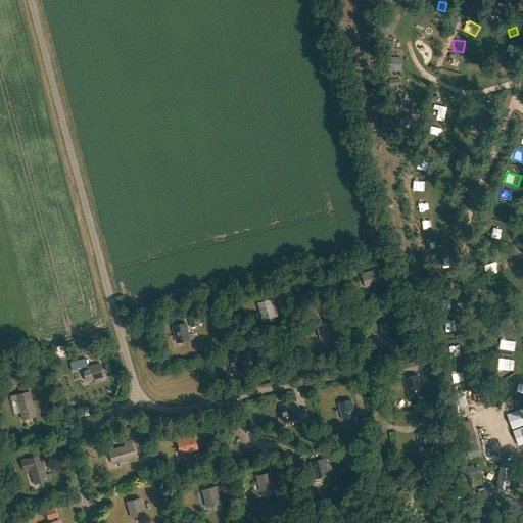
[(507,221),(509,214),(495,209),(493,218),(507,221)]
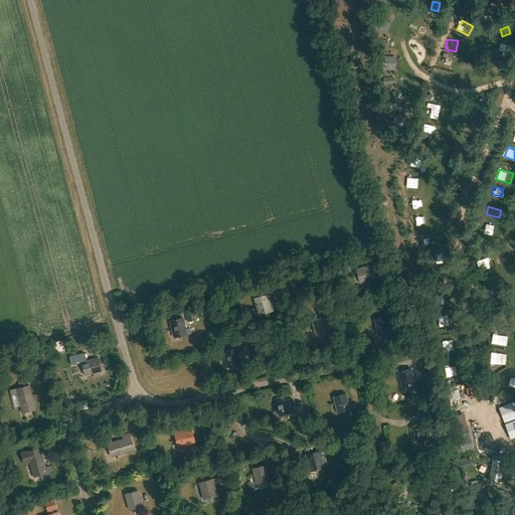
[(484,226),(483,233),(493,235),(495,223),(487,222),(487,227),(484,226)]
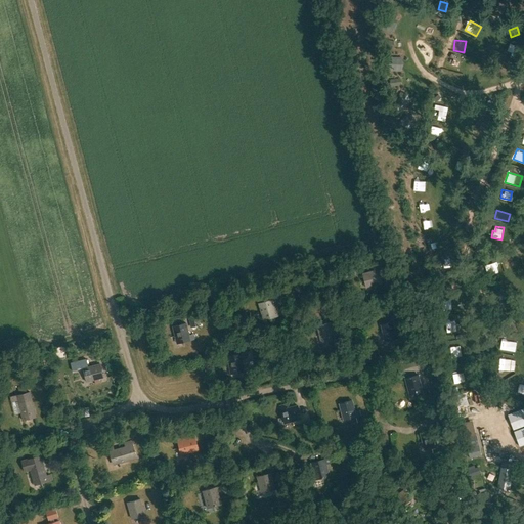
[(511,269),(522,269),(522,258),(511,258),(511,269)]
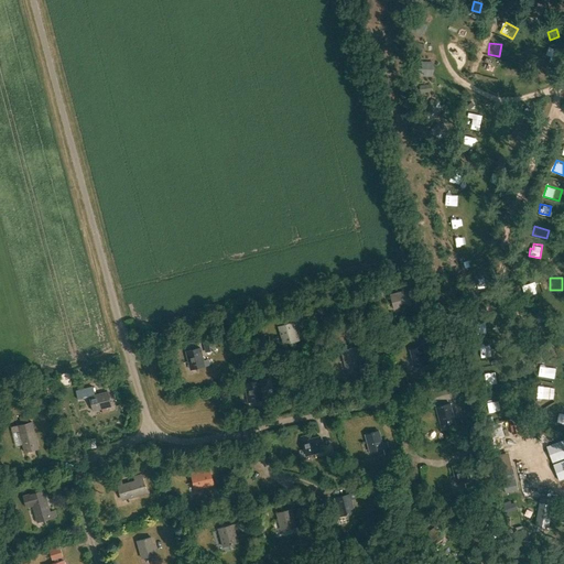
[(399,293),(387,296),(391,310),(409,304),(403,286),(398,289),(399,293)]
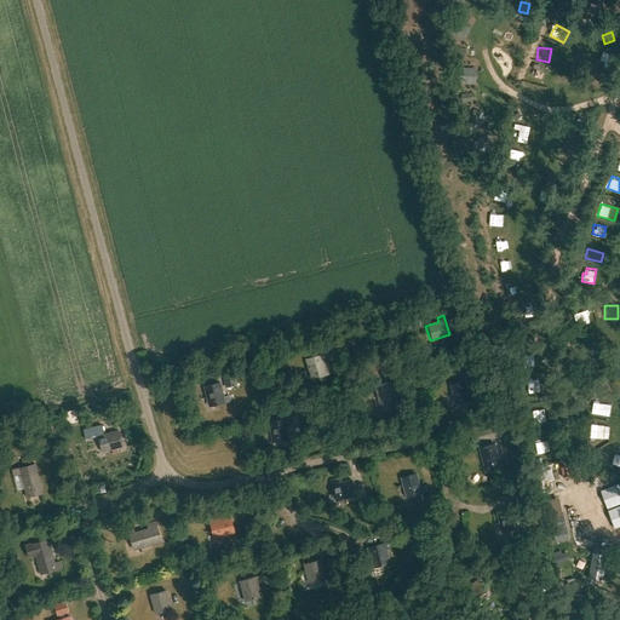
[(528,355),(528,366),(540,366),(539,354),(528,355)]
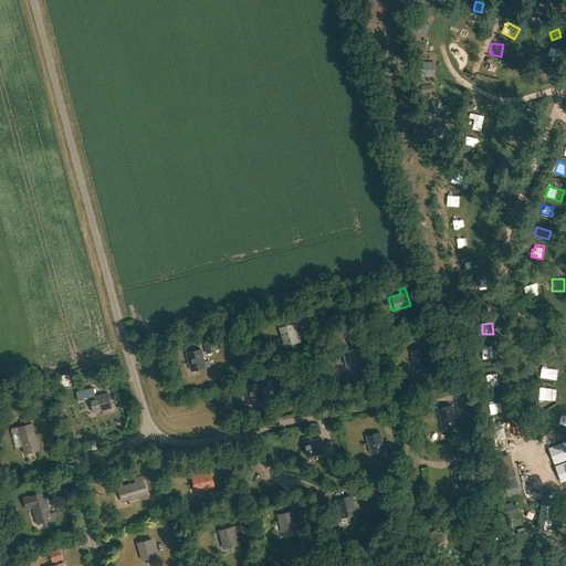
[(297,332),(295,326),(278,332),(283,349),(296,345),(292,333),(297,332)]
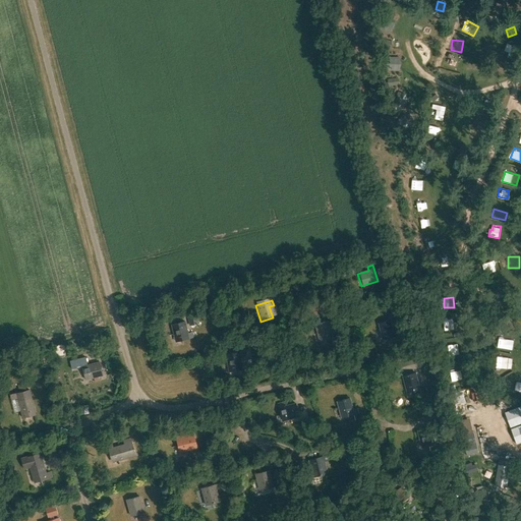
[(189,316),(191,326),(197,325),(199,324),(196,311),(188,313),(189,316)]
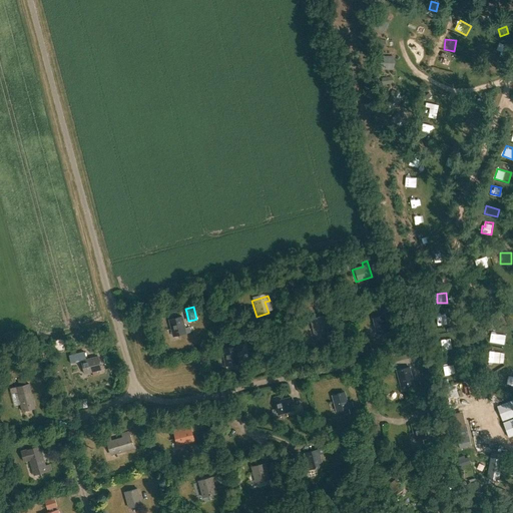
[(386,328),(383,317),(371,320),(376,336),(392,331),(391,326),(386,328)]
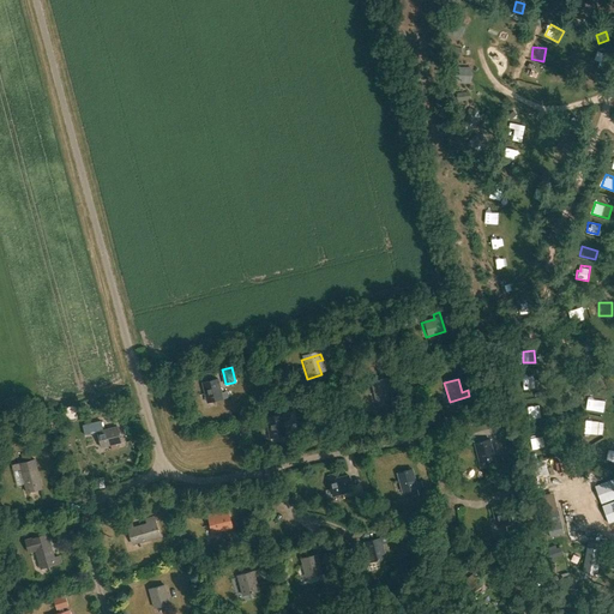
[(206,404),(227,399),(224,393),(220,395),(216,380),(200,385),(206,404)]
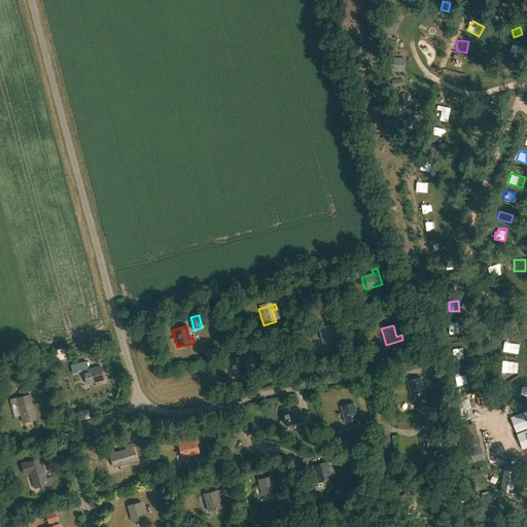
[(334,339),(330,326),(317,329),(322,347),(340,342),(338,338),(334,339)]
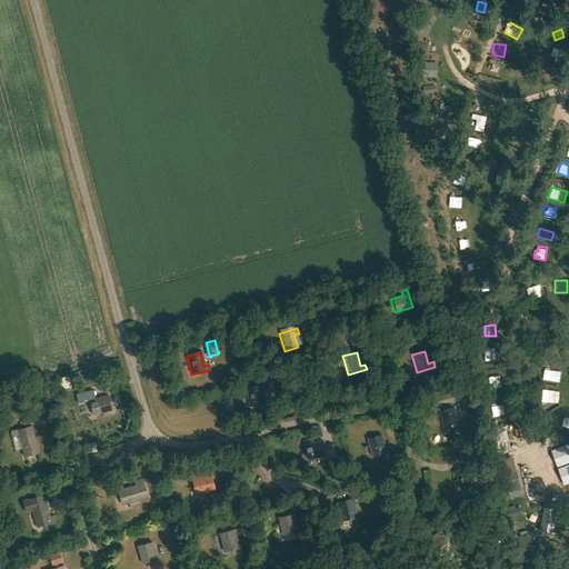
[(447,370),(443,377),(446,377),(449,379),(451,380),(456,373),(447,369),(447,370)]
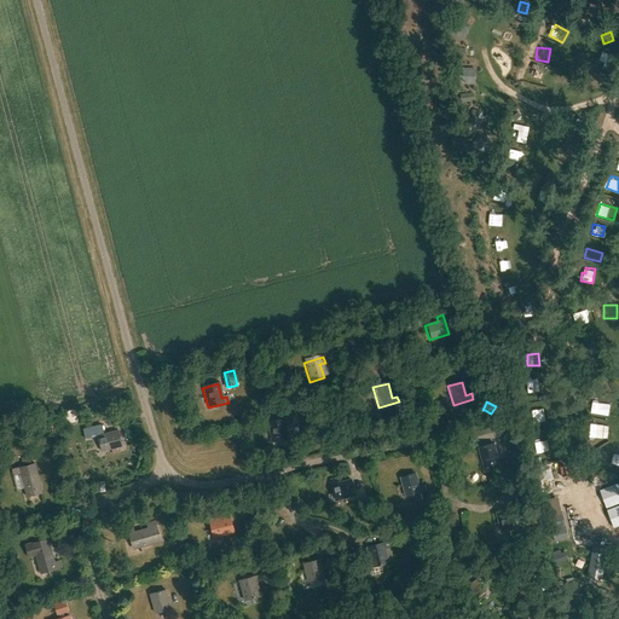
[(590,426),(608,427),(608,414),(590,414),(590,426)]
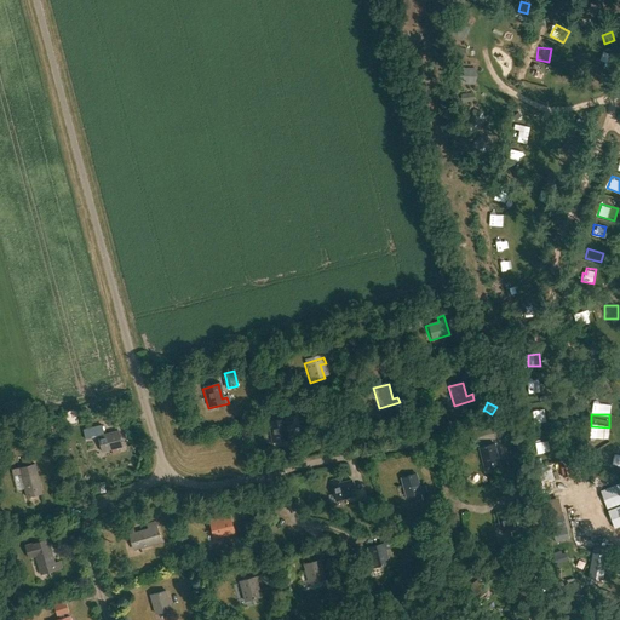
[(268,423),(271,443),(287,441),(285,426),(290,425),(288,419),(268,423)]
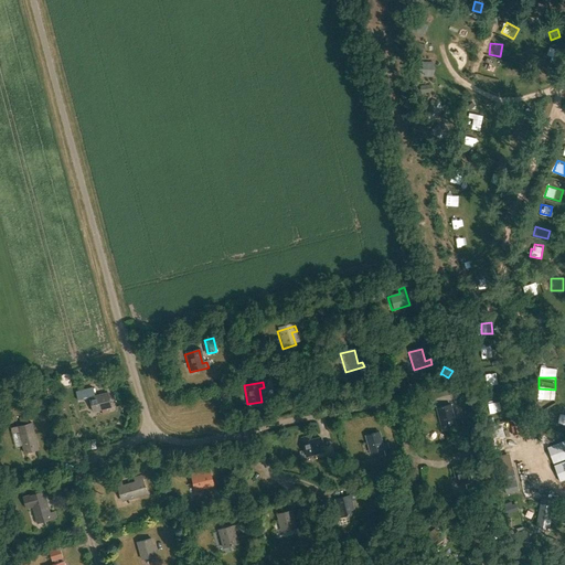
[(87,394),(92,413),(110,408),(107,394),(94,397),(93,393),(87,394)]
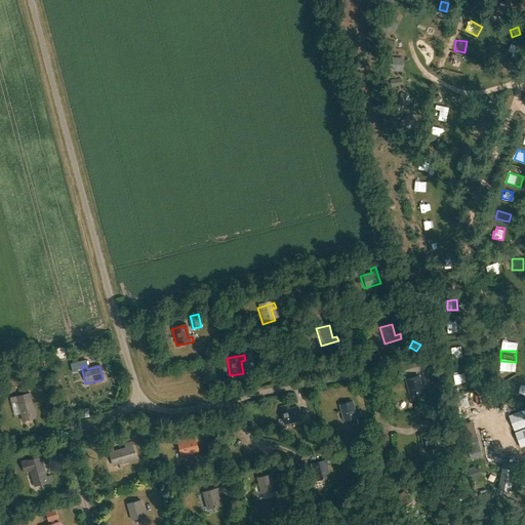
[(410,396),(421,393),(417,376),(405,379),(410,396)]
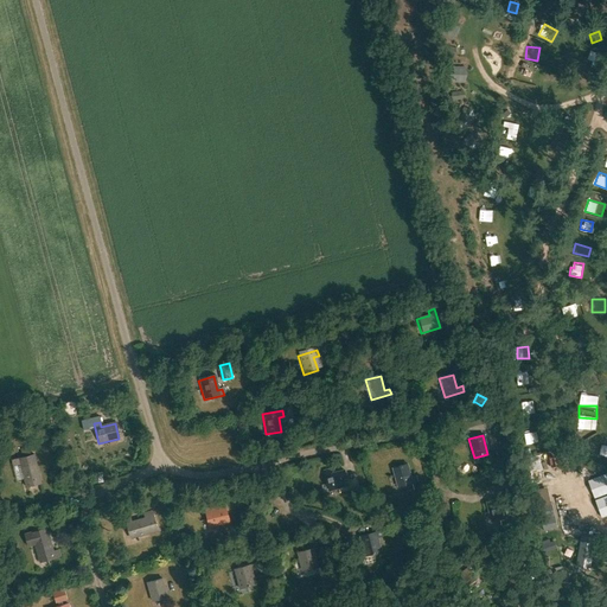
[(18,458),(24,481),(26,487),(40,484),(33,454),(18,458)]
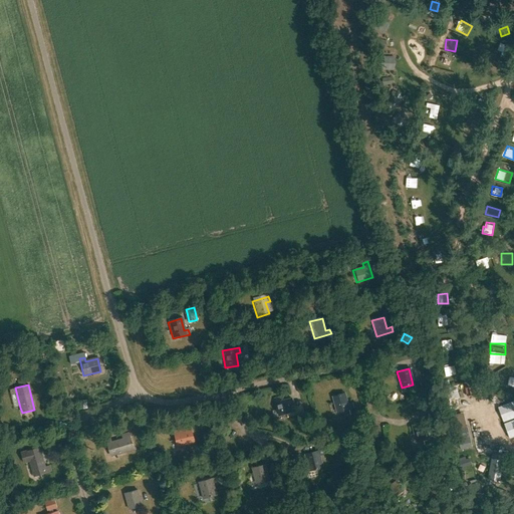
[(336,413),(348,410),(354,408),(352,403),(346,405),(343,394),(332,397),(336,413)]
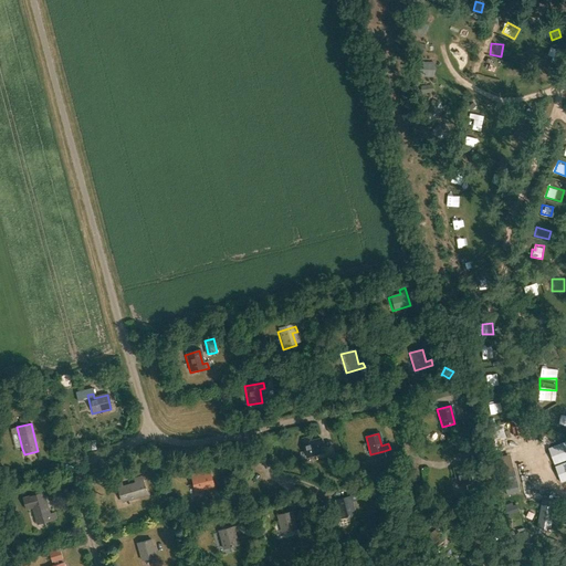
[(306,458),(325,452),(321,439),(308,442),(306,438),(302,439),(306,458)]
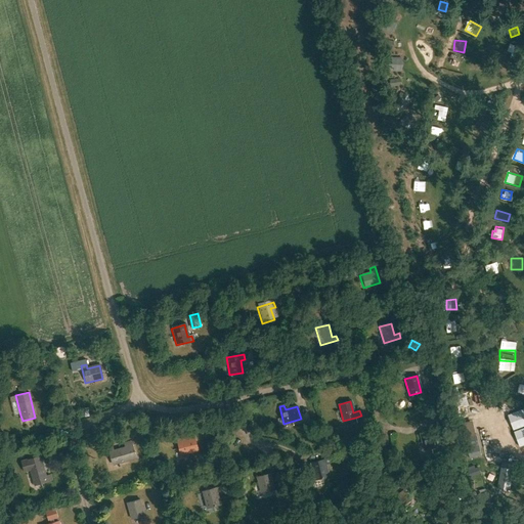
[(523,426),(523,408),(521,410),(508,415),(513,430),(523,426)]
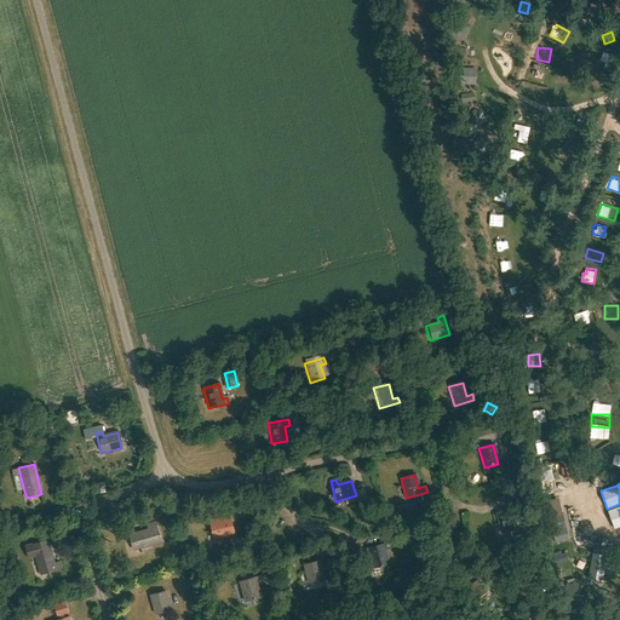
[(619,505),(608,511),(614,529),(619,526),(619,505)]
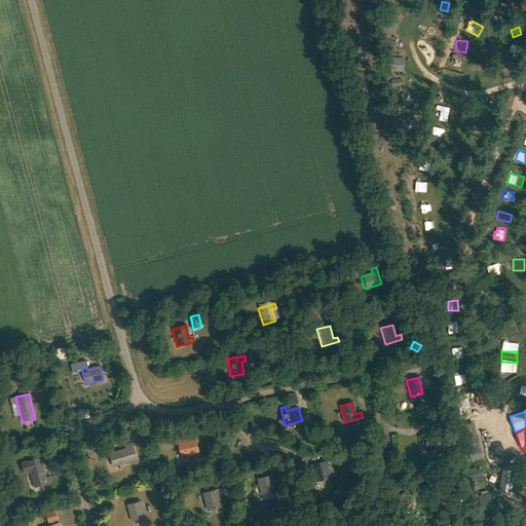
[(426,451),(439,448),(435,433),(422,436),(426,451)]
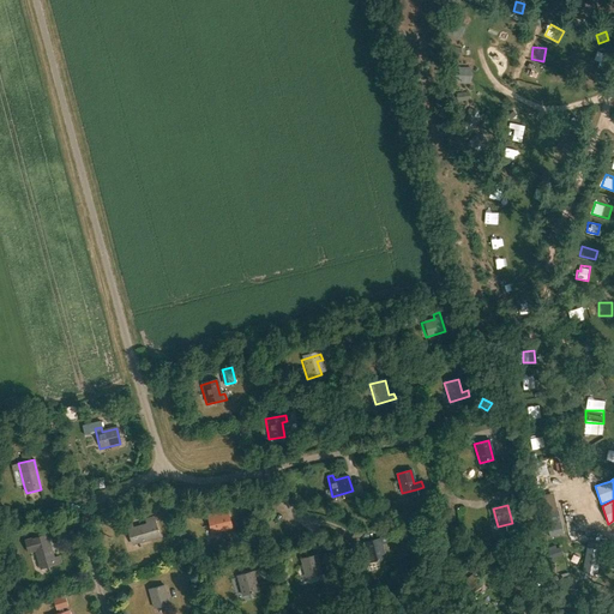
[(560,536),(564,535),(564,531),(559,510),(545,513),(551,539),(560,536)]
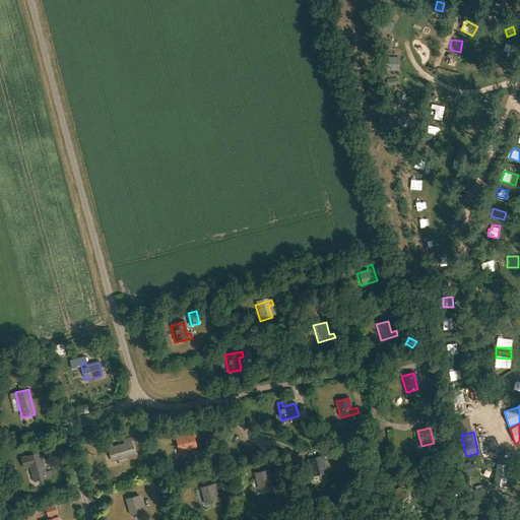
[(176,434),(180,451),(197,447),(193,434),(182,437),(180,433),(176,434)]
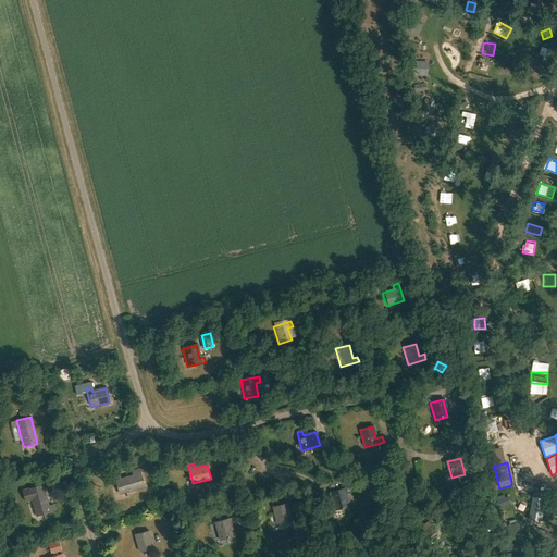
[(115,475),(120,494),(146,487),(140,468),(132,471),(133,474),(122,478),(121,473),(115,475)]
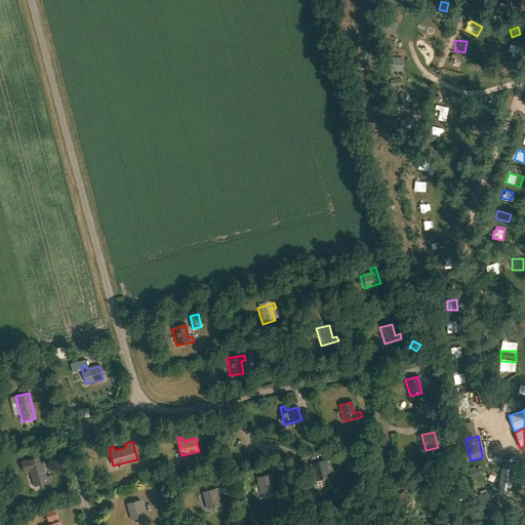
[(25,473),(33,471),(37,486),(54,481),(53,476),(48,477),(43,456),(22,461),(25,473)]
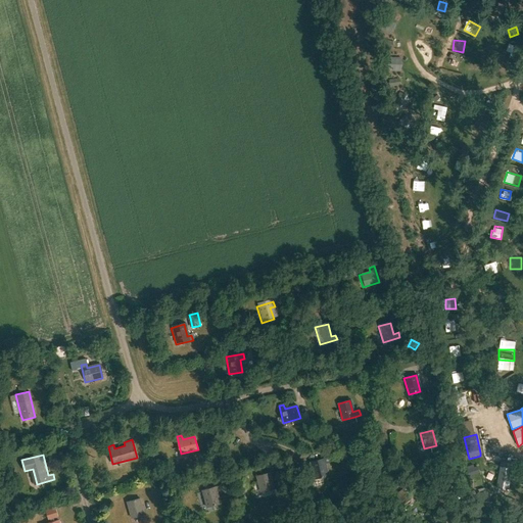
[(317,479),(329,476),(325,459),(312,462),(317,479)]
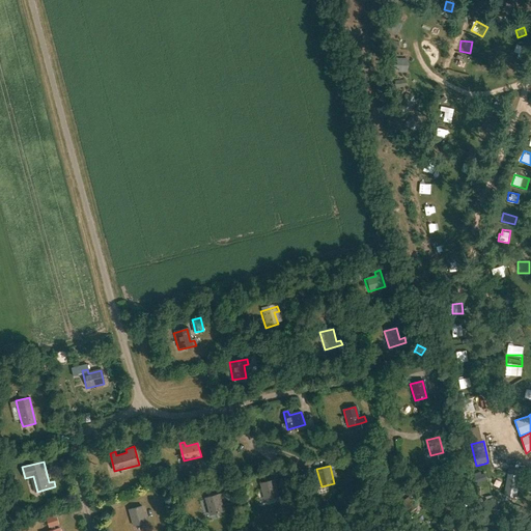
[(514,469),(508,468),(504,495),(516,497),(519,484),(521,470),(514,469)]
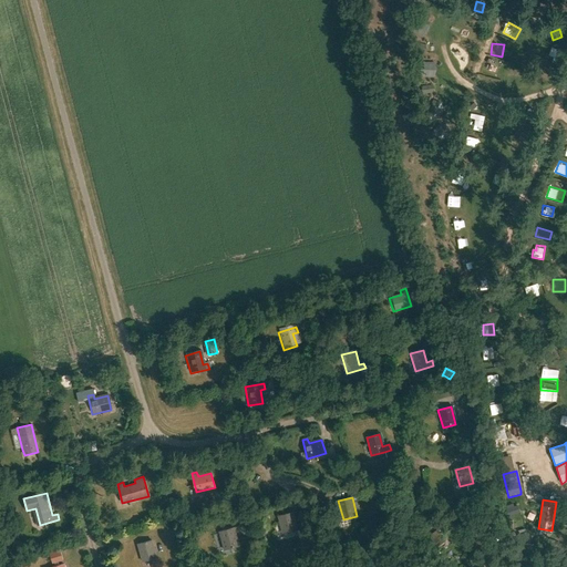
[(285,535),(298,532),(294,514),(279,517),(285,535)]
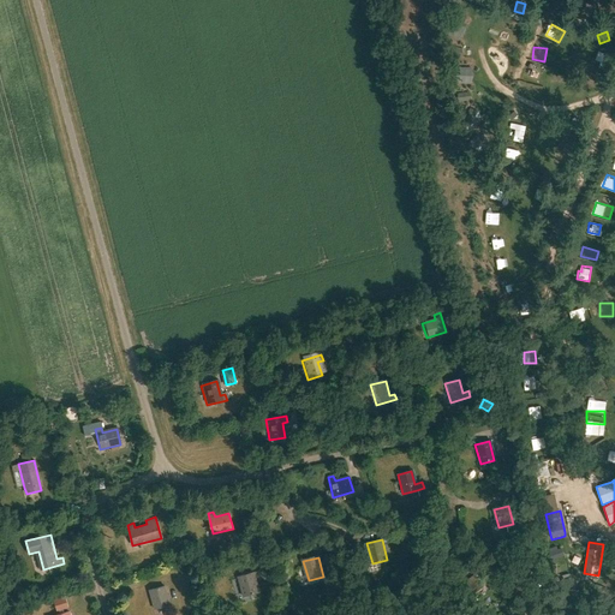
[(244,597),(260,592),(255,573),(239,578),(244,597)]
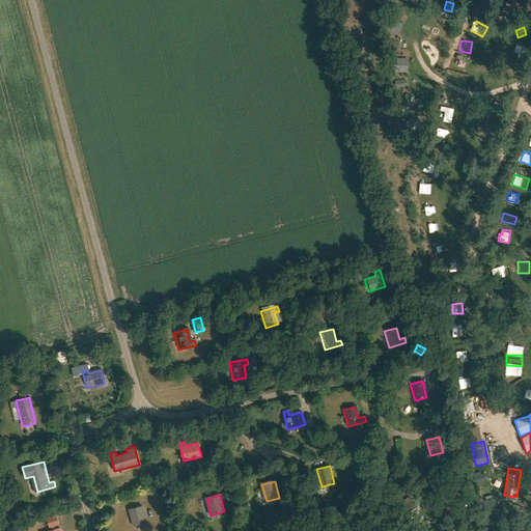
[(418,506),(410,496),(401,502),(411,512),(418,506)]
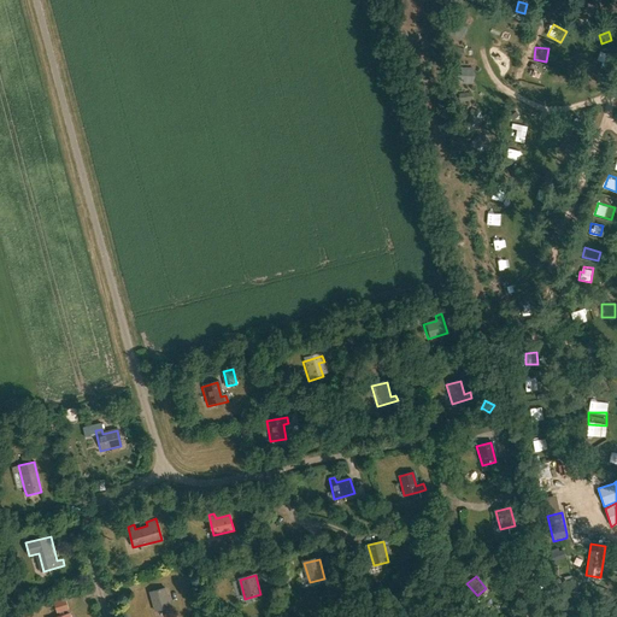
[(157,611),(172,607),(168,588),(152,592),(157,611)]
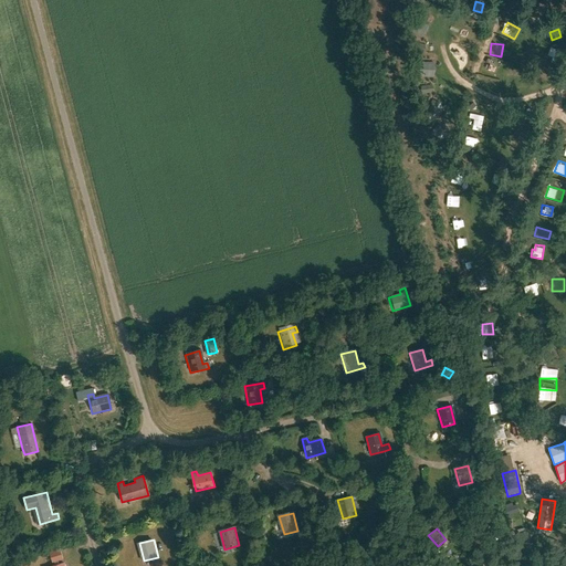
[(50,552),(52,562),(63,558),(60,548),(50,552)]
